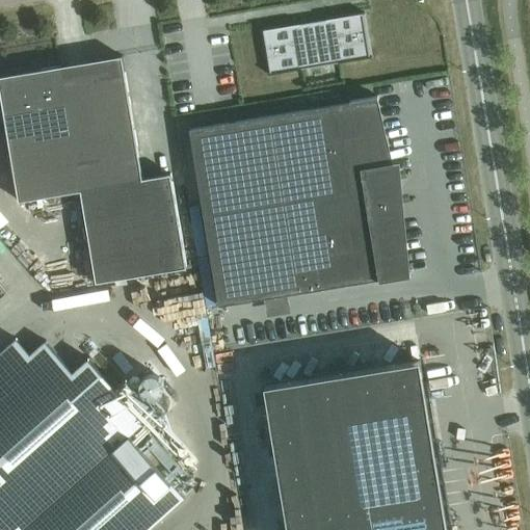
[(229,0),(218,0),(219,11),(230,10),(229,0)]
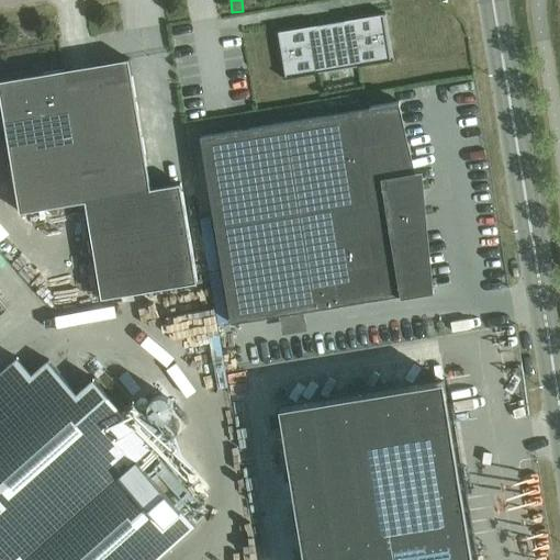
[(390,63),(382,15),(277,33),(284,80),(390,63)]
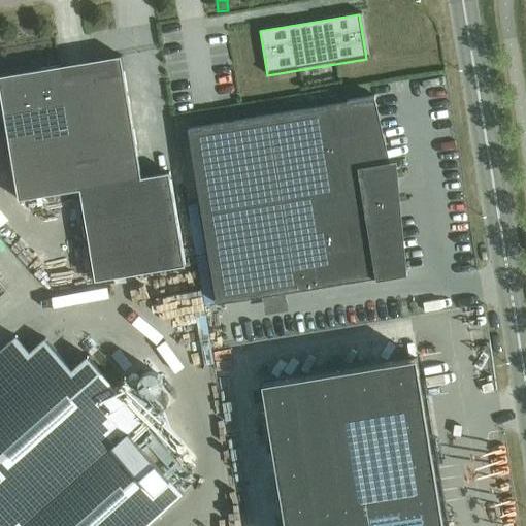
[(120,57),(58,67),(78,192),(94,283),(184,267),(167,174),(140,179),(120,57)]
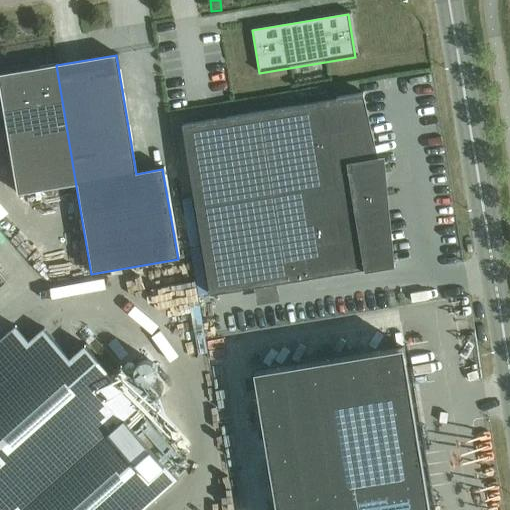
[(0,111),(2,111),(16,196),(76,186),(56,65),(32,69),(32,68),(30,68),(30,70),(0,74),(0,111)]
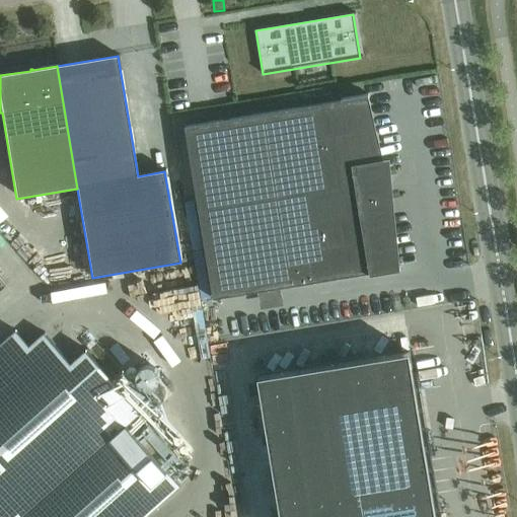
[(394,269),(367,97),(185,128),(212,299),(394,269)]
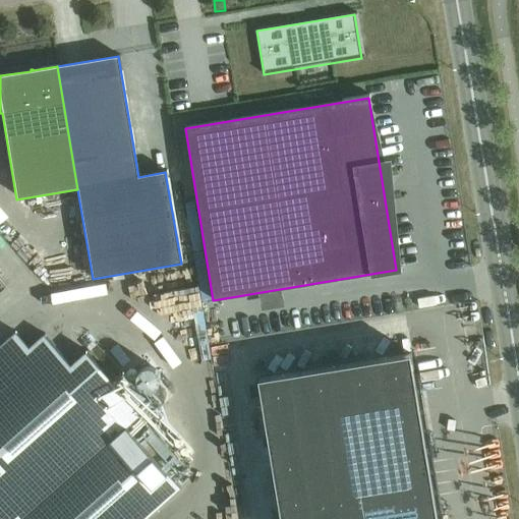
[(29,349),(15,334),(0,346),(0,518),(145,518),(180,488),(131,435),(147,421),(85,352),(70,365),(44,335),(29,349)]
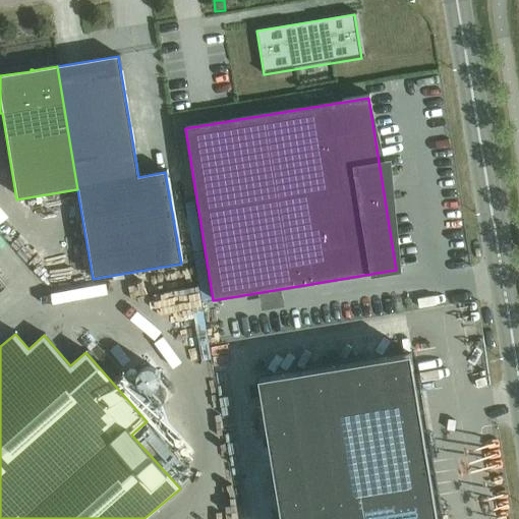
[(438,518),(410,354),(258,379),(281,518),(438,518)]
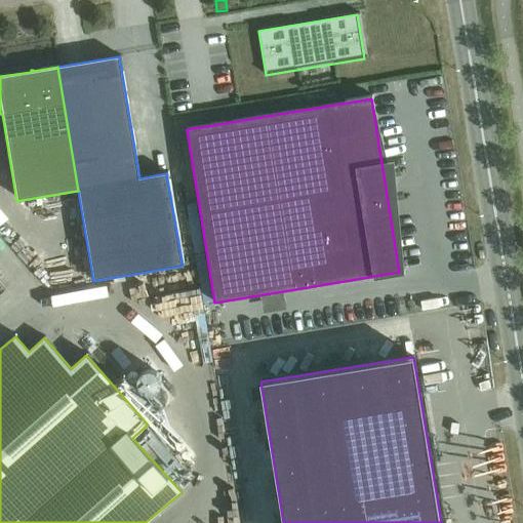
All buildings are outlined.
